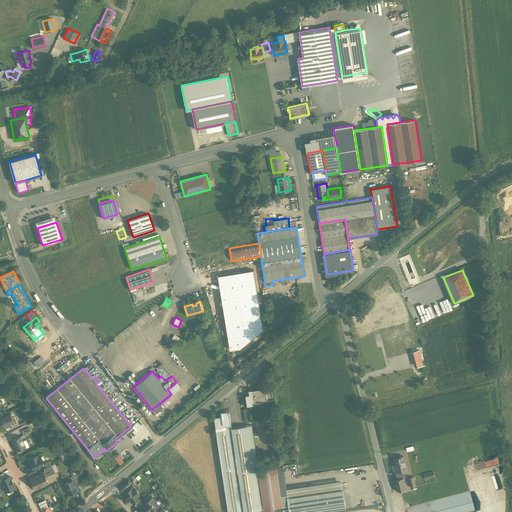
[(249,394),(245,394),(247,405),(254,404),(254,400),(267,398),(268,398),(266,388),(265,388),(265,387),(251,389),(251,387),(248,388),(249,394)]
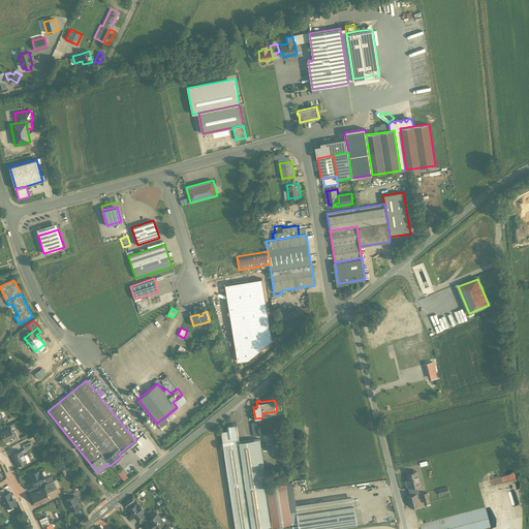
[(165,416),(157,423),(160,427),(168,421),(165,416)]
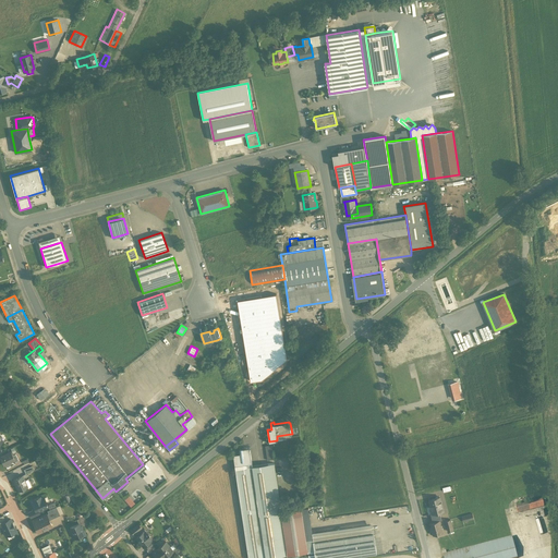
[(249,446),(242,447),(242,448),(240,449),(240,451),(233,452),(233,456),(234,465),(237,474),(247,549),(264,547),(252,466),(249,446)]
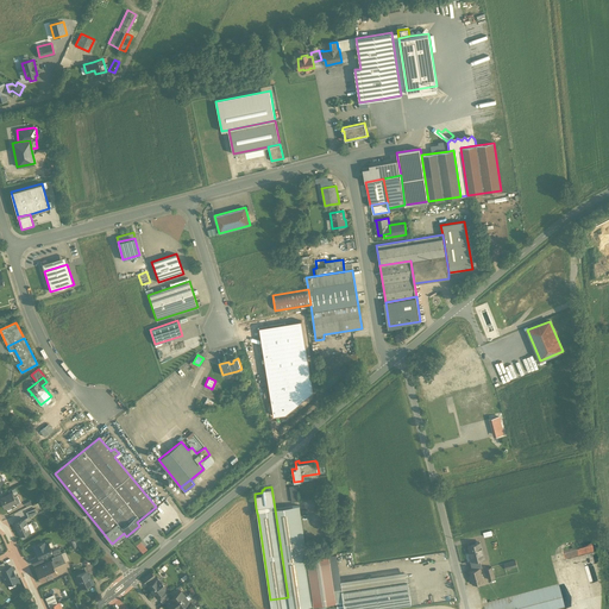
[(12,493),(6,495),(7,495),(5,496),(0,498),(4,508),(12,504),(11,503),(16,502),(13,497),(12,493)]
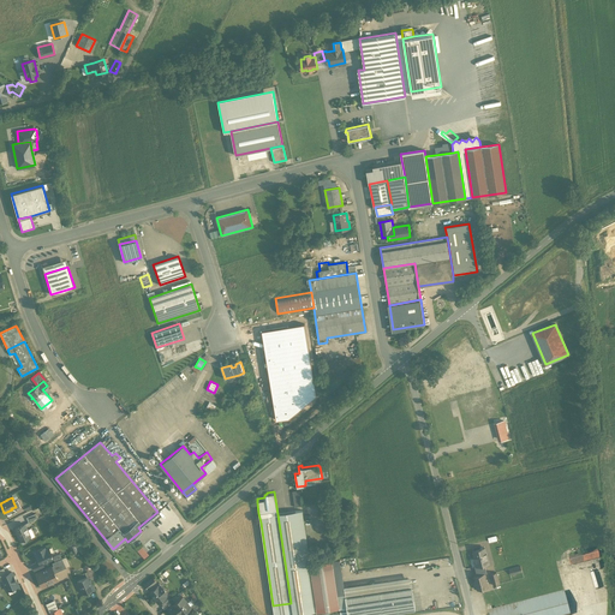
[(302,511),(278,514),(291,603),(315,599),(310,563),(302,511)]
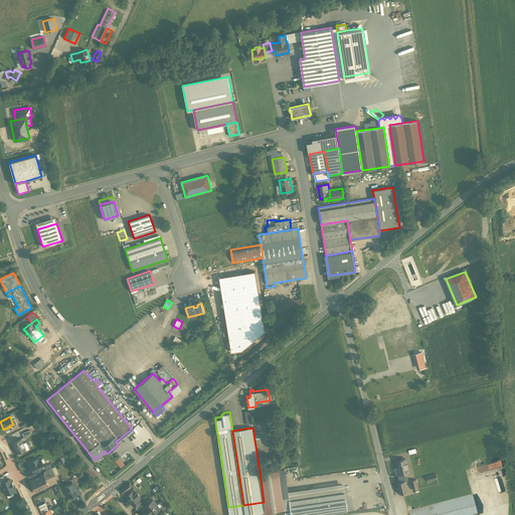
[(20,439),(12,443),(17,453),(17,455),(19,455),(21,454),(22,453),(21,452),(21,451),(25,449),(22,444),(20,439)]
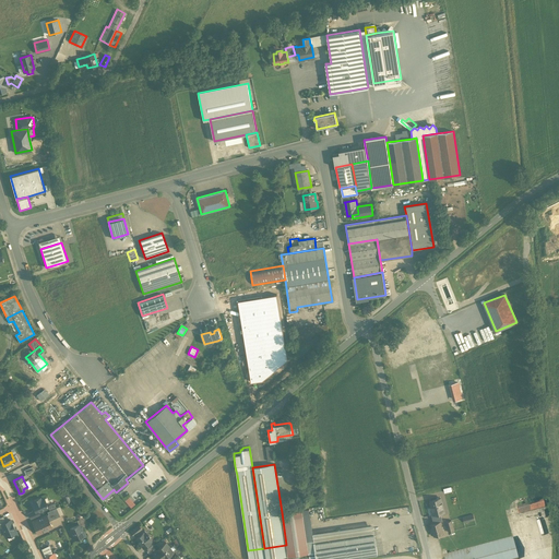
[(131,508),(135,503),(129,497),(125,500),(131,508)]
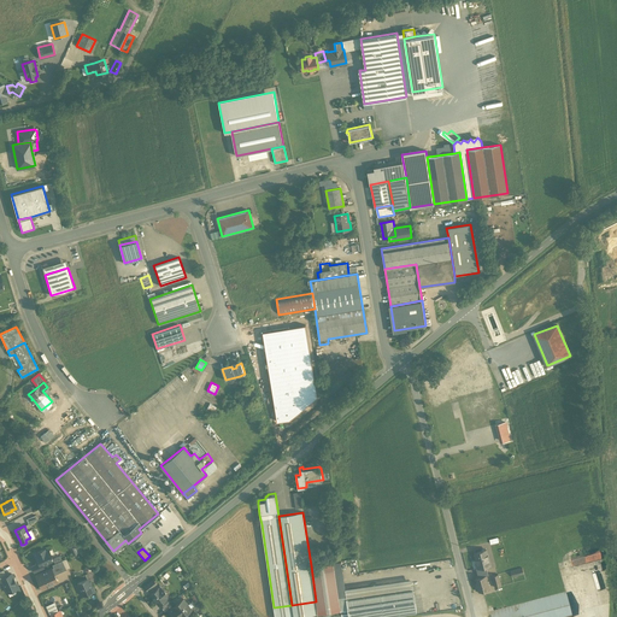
[(43,550),(36,552),(37,554),(35,556),(36,559),(37,559),(39,562),(40,562),(42,564),(53,559),(53,558),(52,554),(51,556),(48,550),(45,551),(43,550)]
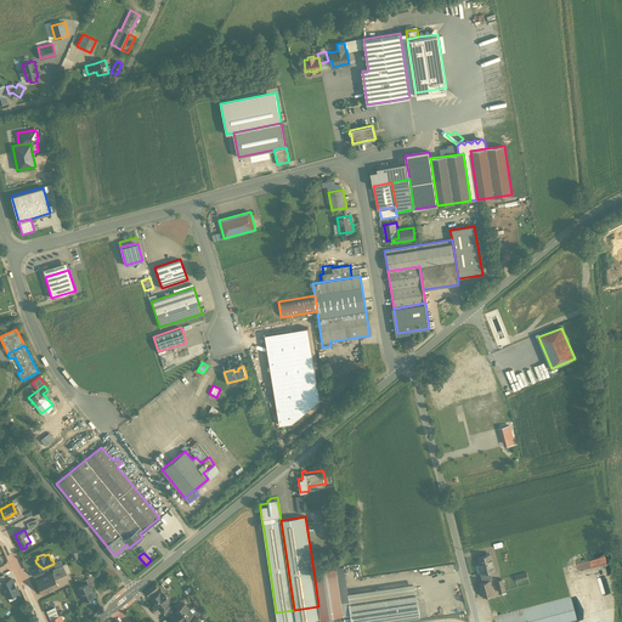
[(490,554),(479,557),(479,558),(478,559),(479,563),(480,563),(482,572),(490,571),(495,570),(490,554)]
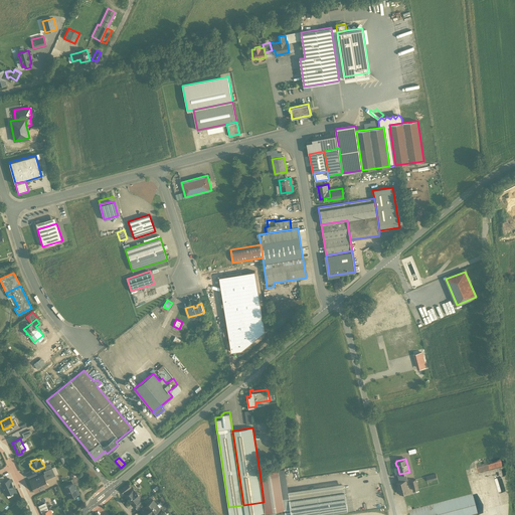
[(500,461),(476,468),(477,474),(502,467),(500,461)]
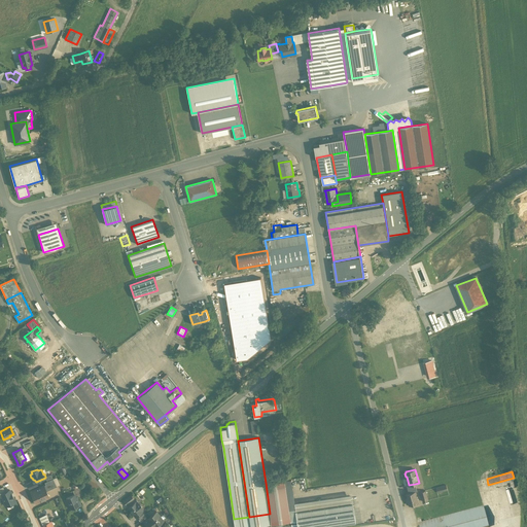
[(47,481),(44,482),(45,484),(43,485),(46,490),(57,486),(53,478),(47,481)]
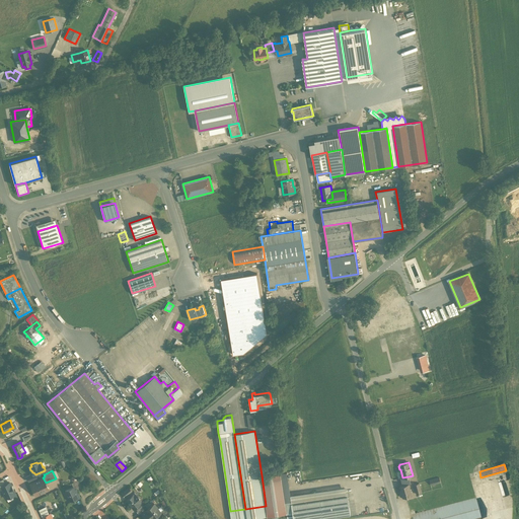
[(262,475),(266,506),(268,516),(286,513),(285,503),(291,502),(287,471),(272,474),(270,474),(262,475)]
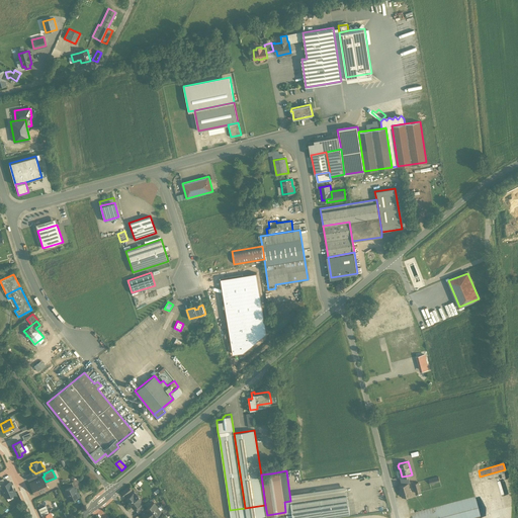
[(32,471),(26,475),(28,481),(36,477),(35,473),(33,471),(32,471)]
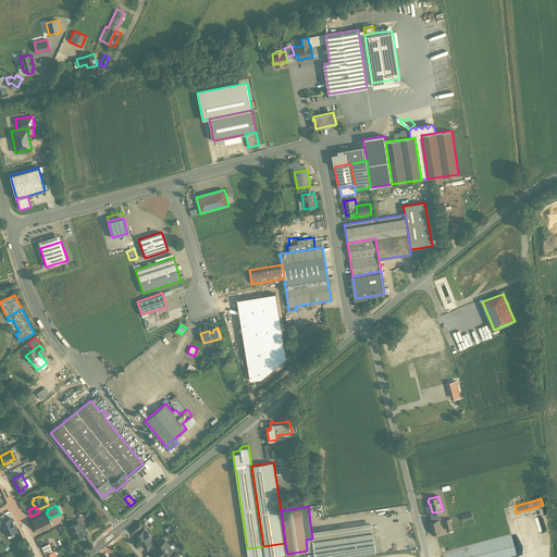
[(438,511),(432,512),(430,512),(432,521),(438,520),(441,520),(438,511)]
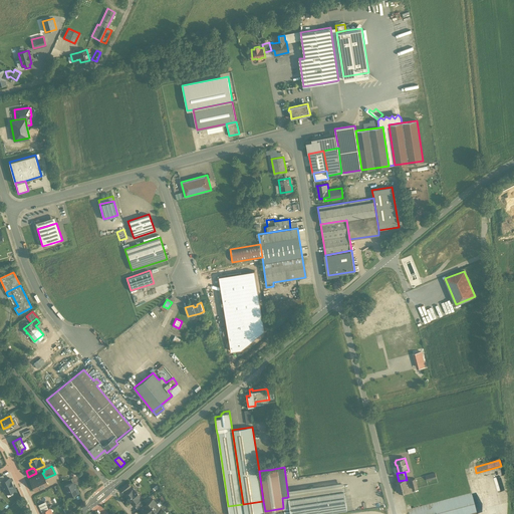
[(42,473),(30,479),(32,483),(31,483),(35,491),(48,485),(45,478),(42,473)]
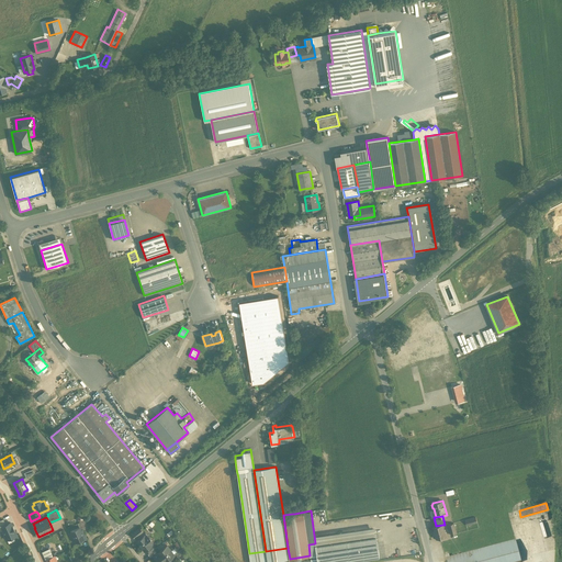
[(475,517),(464,520),(467,526),(478,523),(475,517)]
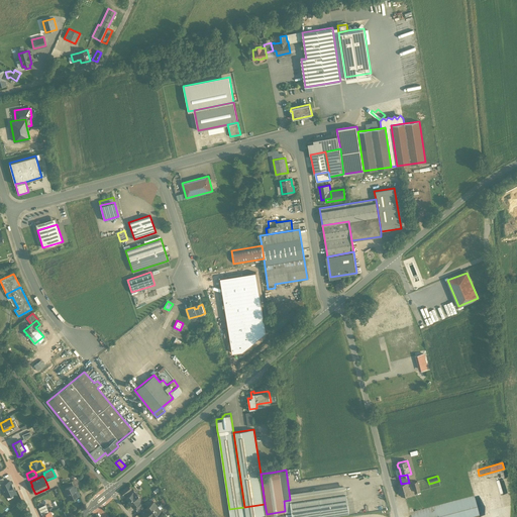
[(78,478),(71,481),(73,485),(74,487),(80,485),(78,478)]
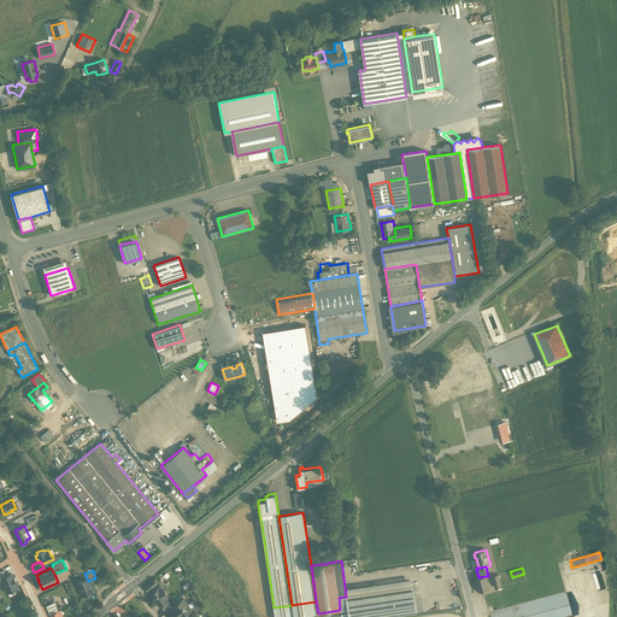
[(1,579),(7,592),(18,587),(11,574),(6,576),(1,579)]
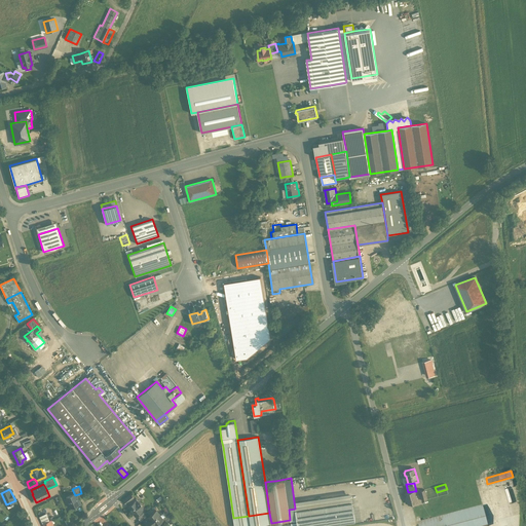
[(408,492),(405,493),(407,500),(406,500),(407,504),(408,504),(408,505),(417,502),(414,491),(408,492)]
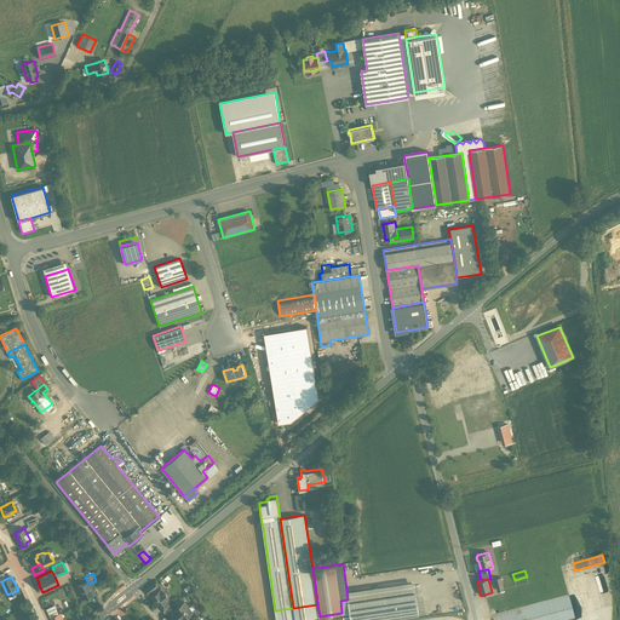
[(87,581),(78,586),(82,597),(93,593),(89,584),(87,581)]
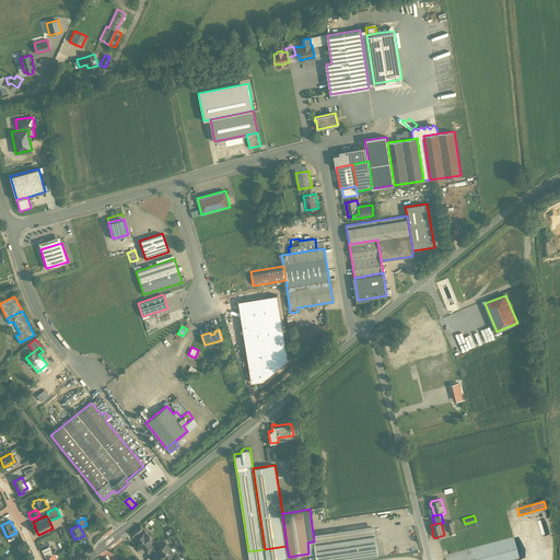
[(139,525),(130,533),(133,536),(142,529),(139,525)]
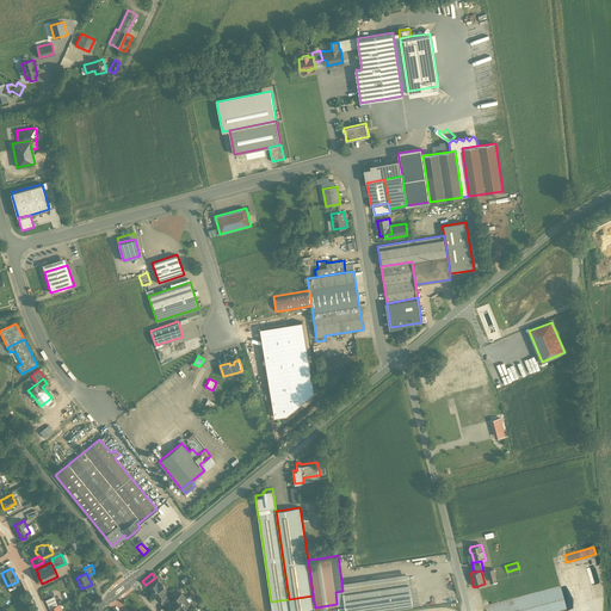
[(165,592),(156,582),(149,588),(156,598),(165,592)]
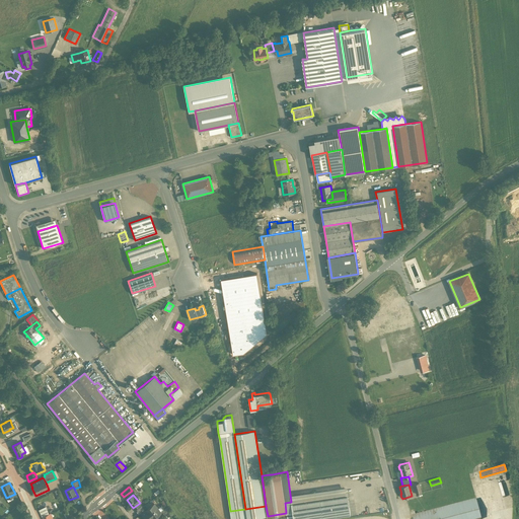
[(348,495),(292,503),(291,502),(285,503),(286,513),(292,512),(293,517),(293,518),(319,518),(351,515),(348,495)]
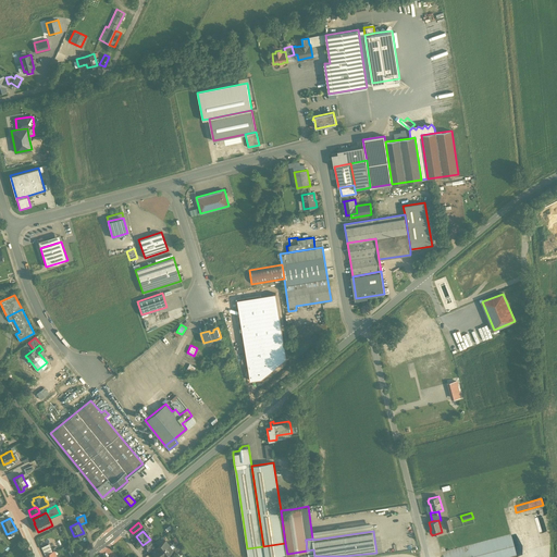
[(516,556),(510,536),(490,542),(493,556),(516,556)]
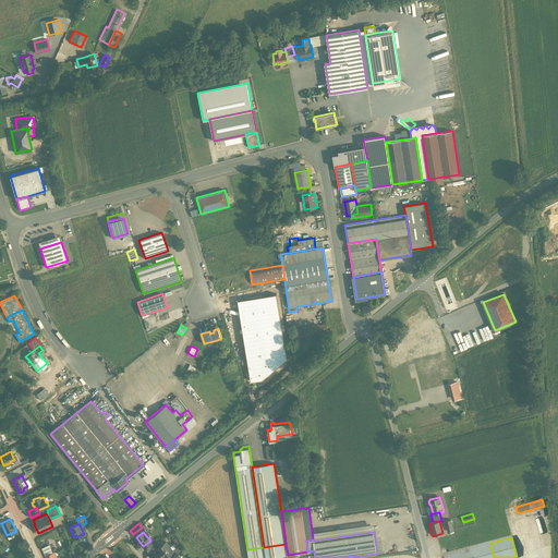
[(166,542),(156,548),(159,553),(155,555),(157,557),(162,557),(172,552),(166,542)]
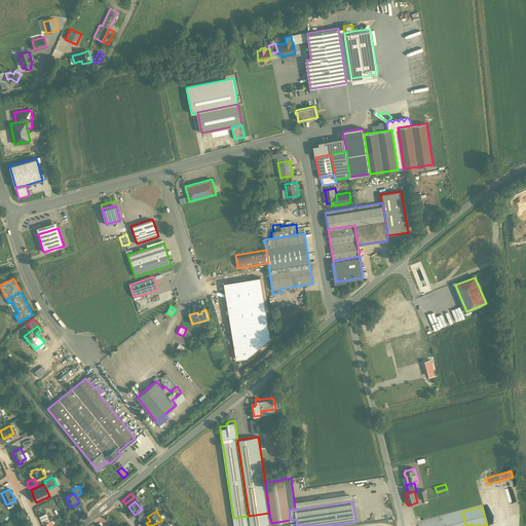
[(465,525),(462,512),(417,523),(418,525),(465,525)]
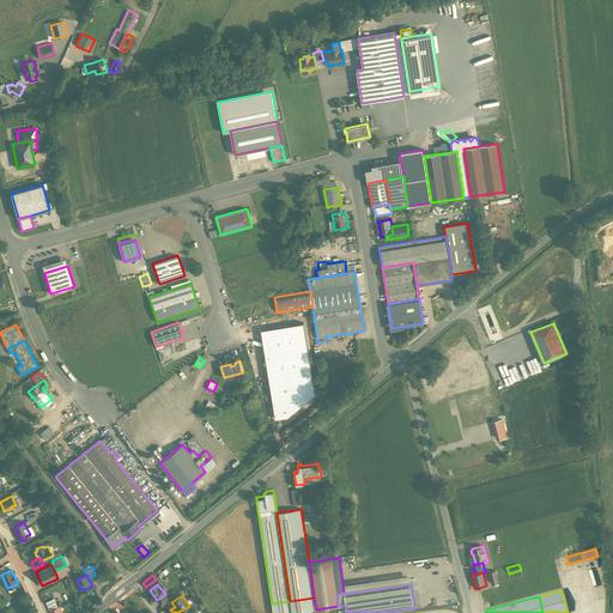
[(199,598),(190,604),(194,608),(201,602),(199,598)]
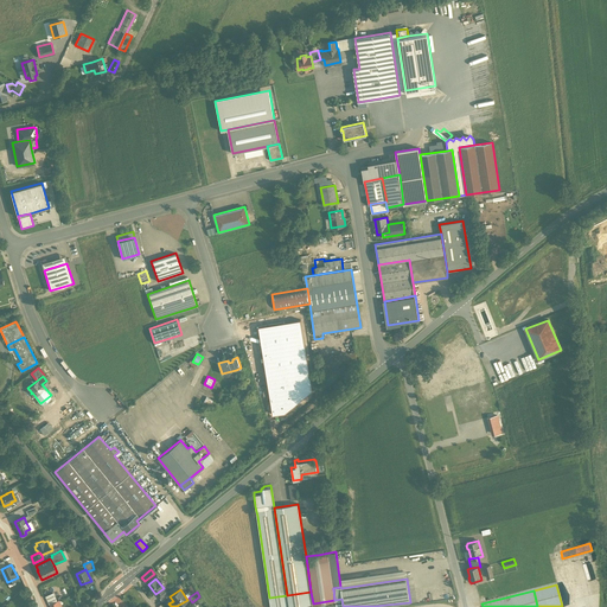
[(287,595),(269,598),(269,606),(289,606),(313,604),(311,592),(287,595)]
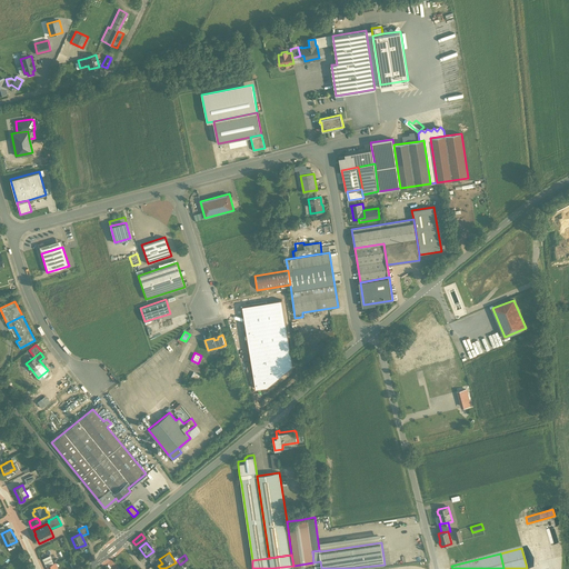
[(42,559),(46,567),(53,563),(49,556),(42,559)]
